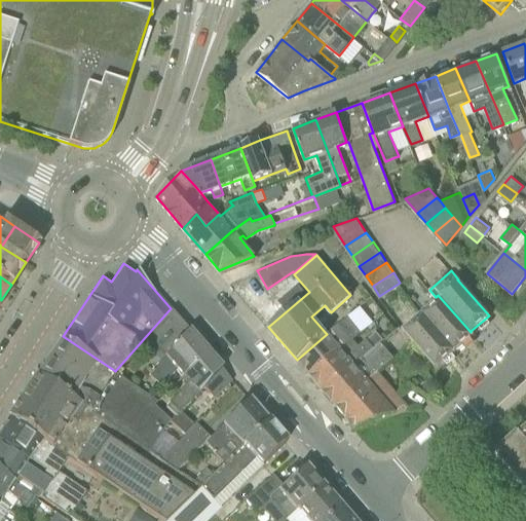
[(418,312),(453,349),(472,333),(471,332),(437,296),(436,297),(418,312)]
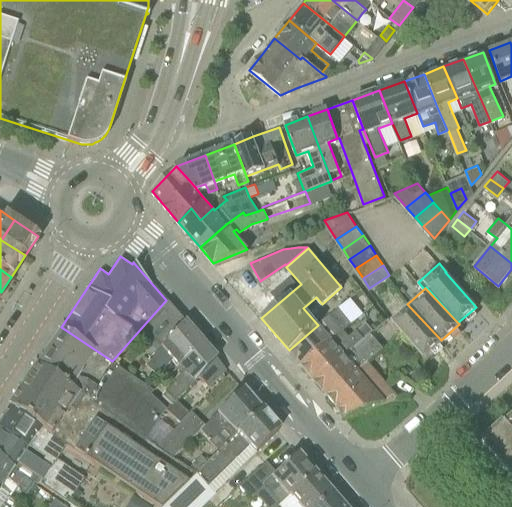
[(289,350),(301,365),(351,322),(363,312),(350,297),(331,314),(330,313),(317,324),(318,325),(289,350)]
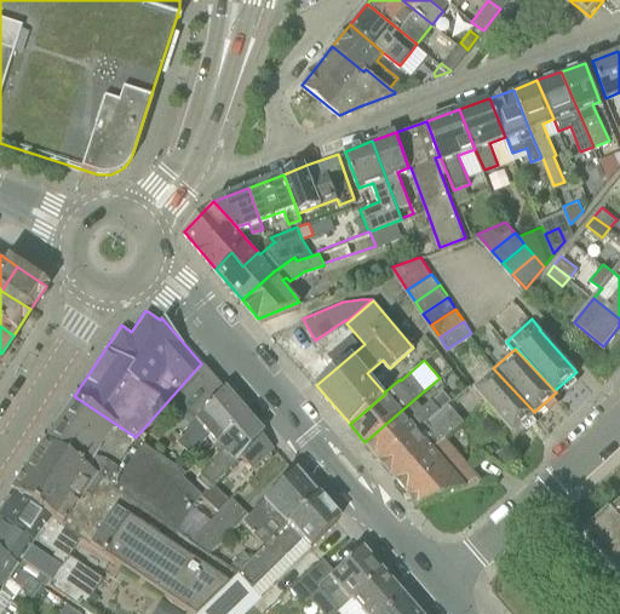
[(164,406),(185,426),(177,437),(176,440),(190,453),(207,434),(213,441),(242,409),(201,363),(164,406)]
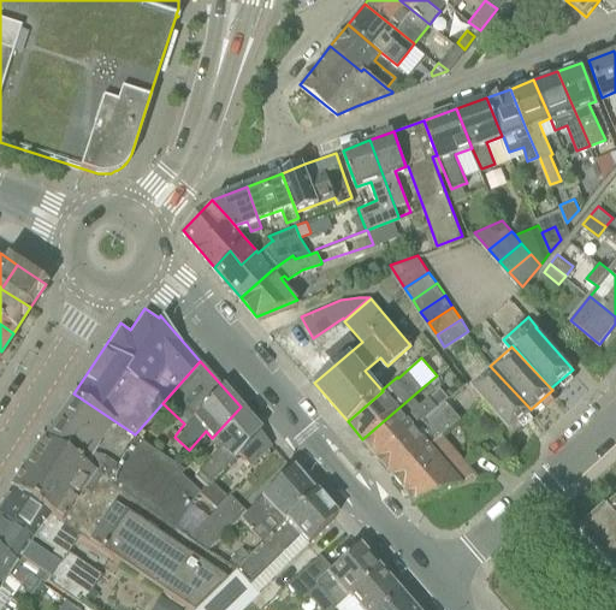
[(468,384),(510,428),(531,409),(490,366),(468,384)]
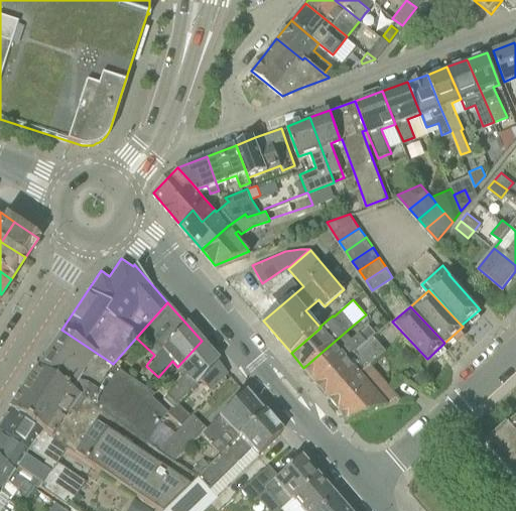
[(367,340),(354,325),(303,368),(317,383),(367,340)]
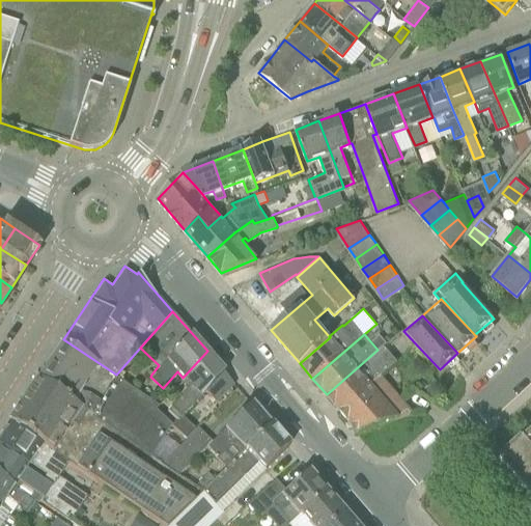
[(115,376),(116,375),(63,339),(37,379),(128,439),(156,408),(159,404),(115,376)]
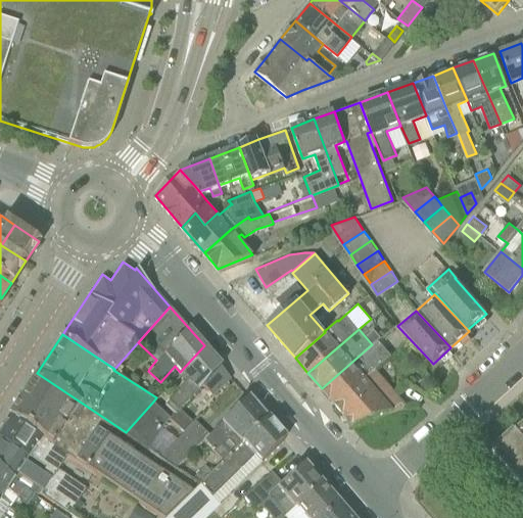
[(376,368),(376,367),(380,364),(380,363),(391,354),(379,338),(372,344),(322,388),(334,404),(376,368)]
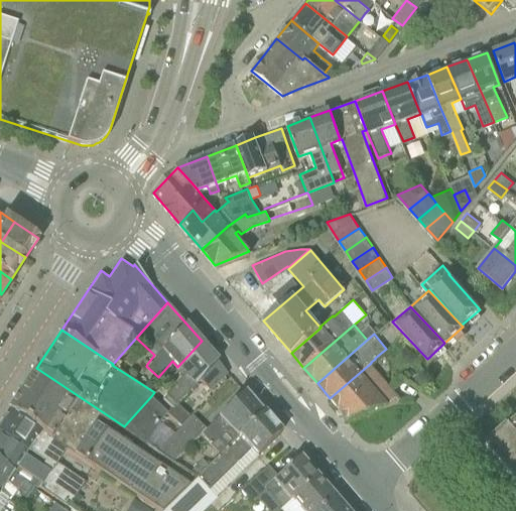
[(185,372),(165,394),(162,397),(172,406),(200,378),(199,377),(217,358),(202,341),(177,367),(178,368),(179,366),(185,372)]
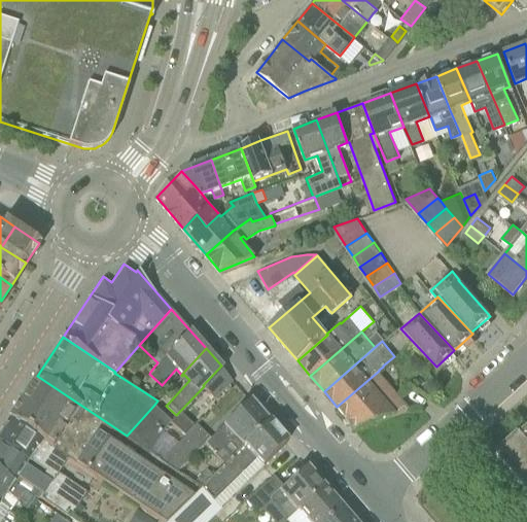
[(203,385),(204,386),(215,395),(232,378),(221,366),(203,385)]
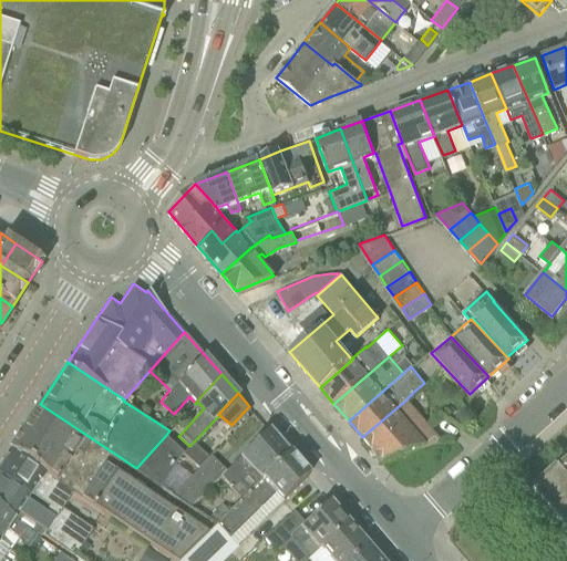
[(362,437),(383,460),(437,439),(442,437),(408,398),(362,437)]
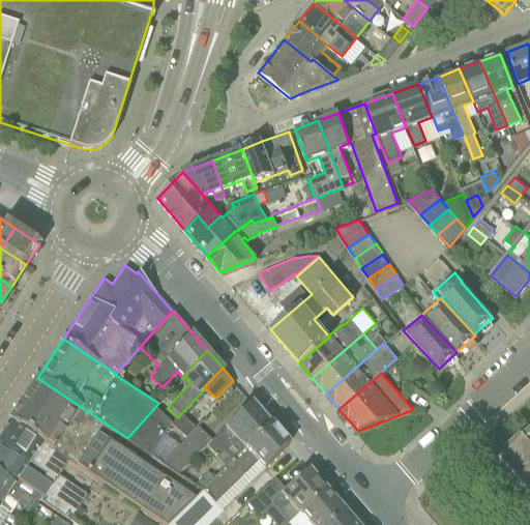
[(37,378),(37,379),(24,399),(183,506),(202,489),(178,473),(160,461),(146,450),(127,438),(37,378)]
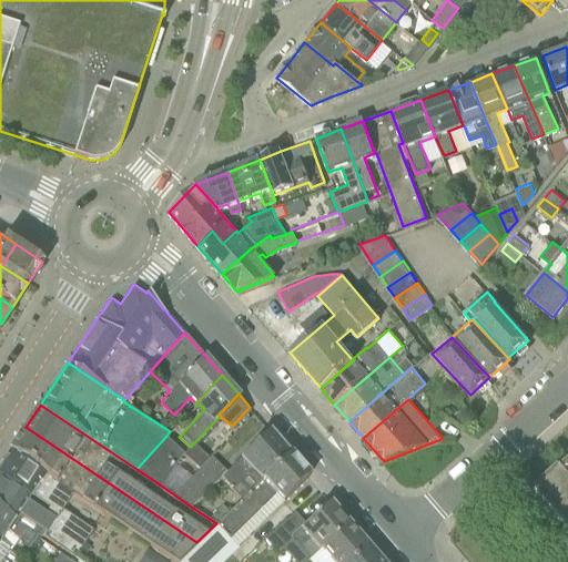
[(460,423),(470,419),(465,408),(455,412),(460,423)]
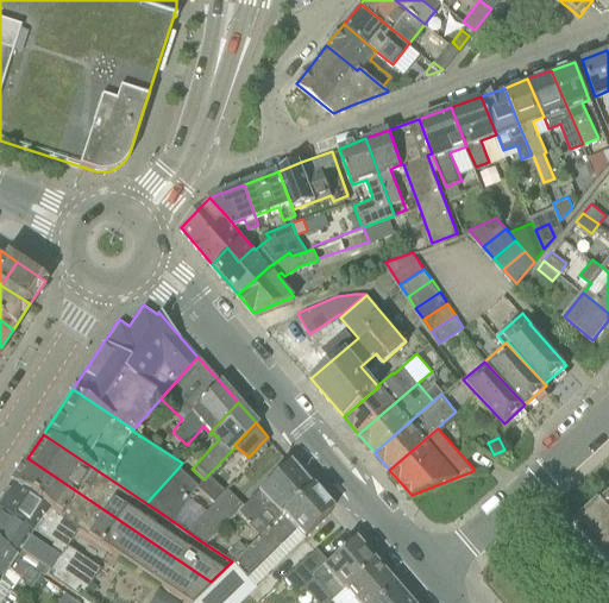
[(79,527),(190,602),(211,582),(27,458),(11,482),(79,527)]
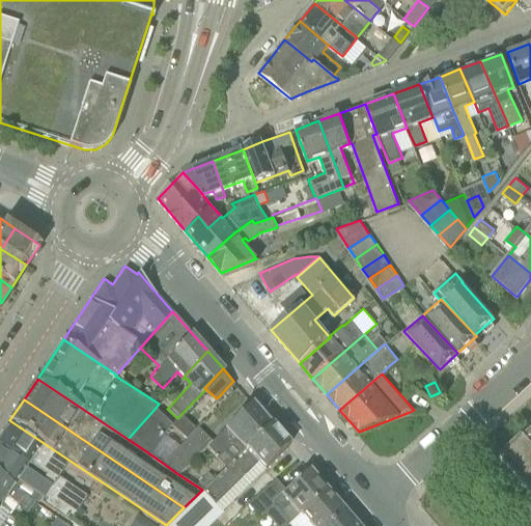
[(270,423),(251,402),(212,441),(207,445),(218,454),(216,455),(226,466),(270,423)]
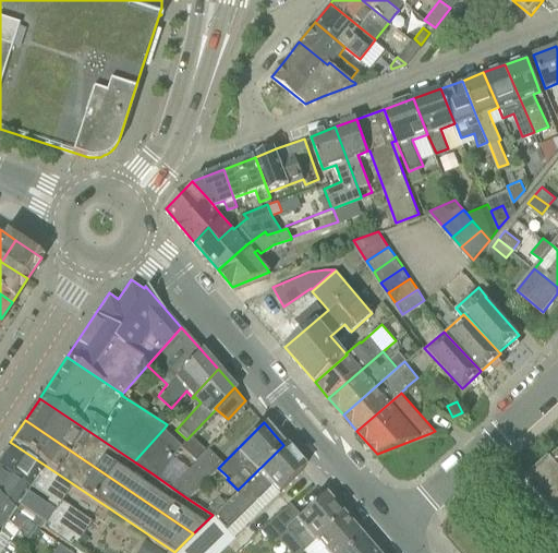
[(164,429),(134,461),(154,475),(172,455),(173,455),(180,445),(164,429)]
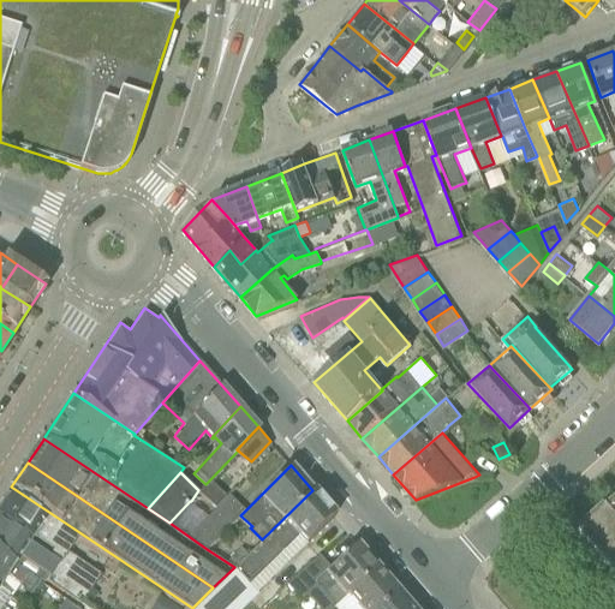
[(79,602),(101,571),(69,549),(79,532),(11,487),(0,503),(0,521),(29,541),(33,535),(61,554),(58,560),(48,574),(45,579),(79,602)]
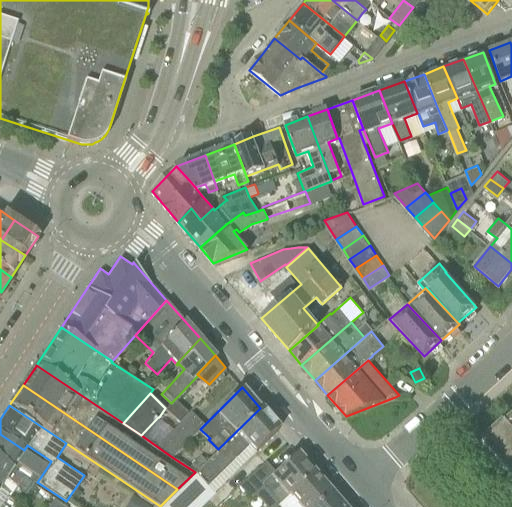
[(218,449),(195,472),(177,489),(160,506),(158,506),(197,506),(278,428),(260,408),(218,449)]
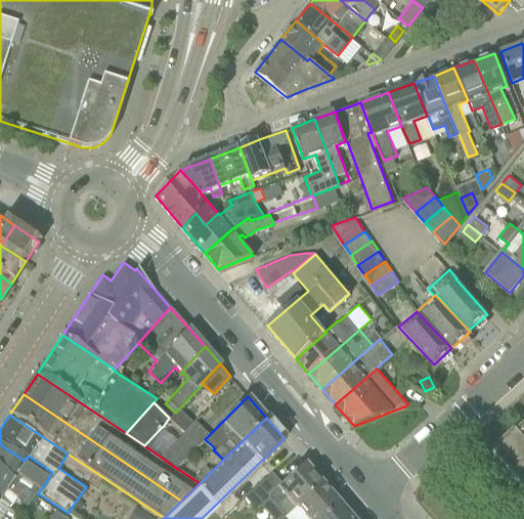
[(176,468),(205,439),(209,435),(194,421),(178,437),(177,436),(159,456),(176,468)]
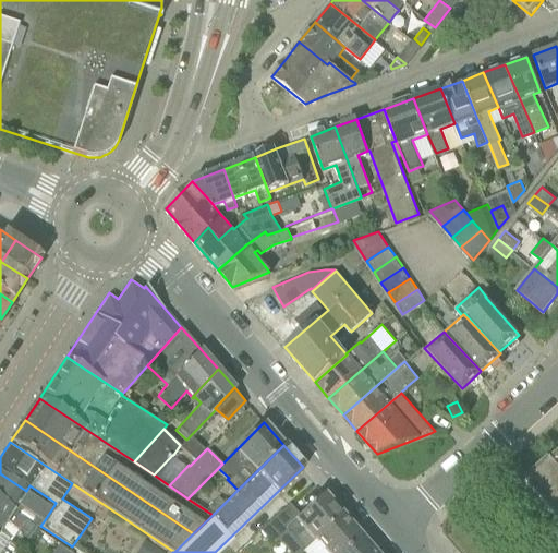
[(557,451),(549,459),(549,458),(525,479),(526,480),(526,481),(557,517),(557,451)]
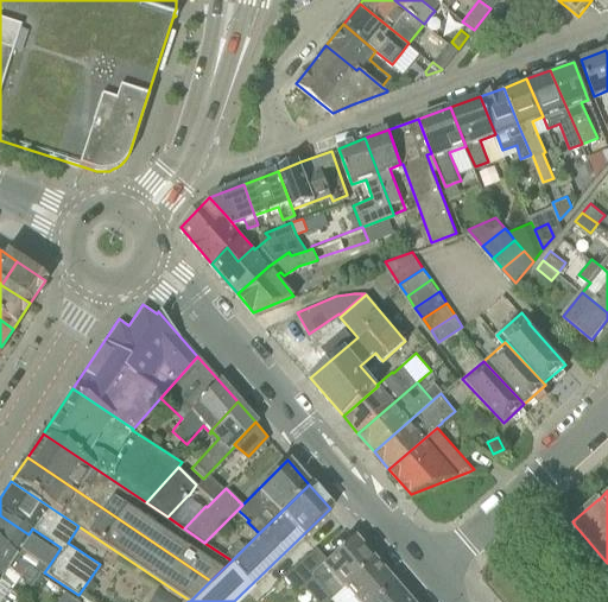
[(57,553),(29,534),(0,515),(0,546),(14,557),(16,555),(19,549),(48,568),(57,553)]
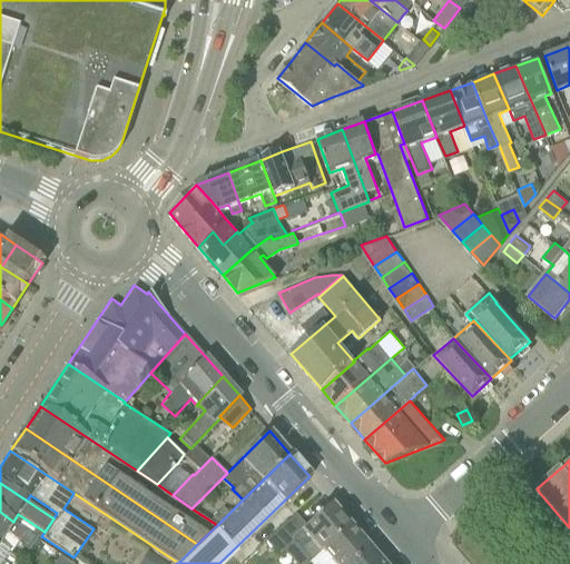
[(311,558),(320,550),(321,548),(322,548),(350,524),(332,502),(306,524),(296,512),(265,538),(277,552),(293,538),(311,558)]
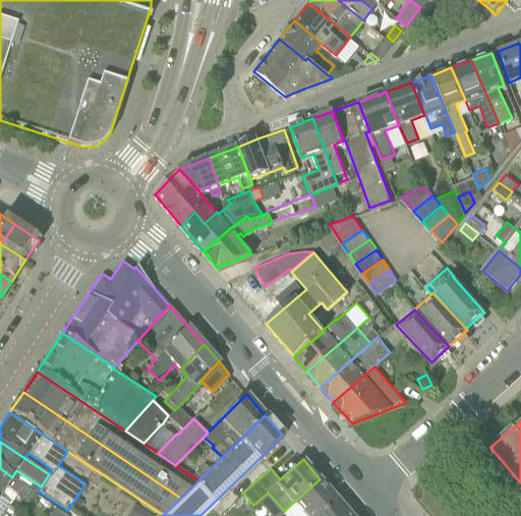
[(12,477),(0,468),(0,494),(5,488),(26,502),(34,490),(13,475),(12,477)]
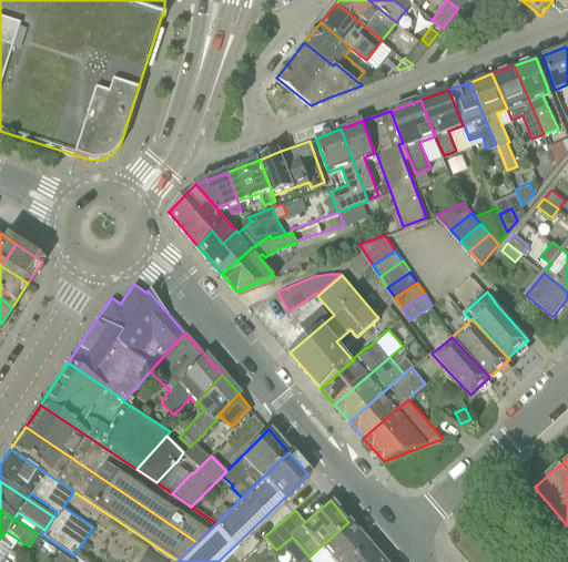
[(321,547),(332,561),(348,561),(368,544),(348,522),(321,547)]
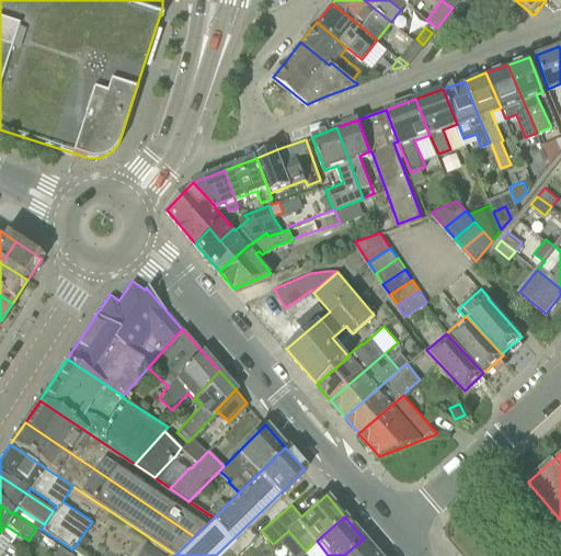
[(0,555),(18,555),(21,552),(8,544),(9,542),(0,536),(0,555)]
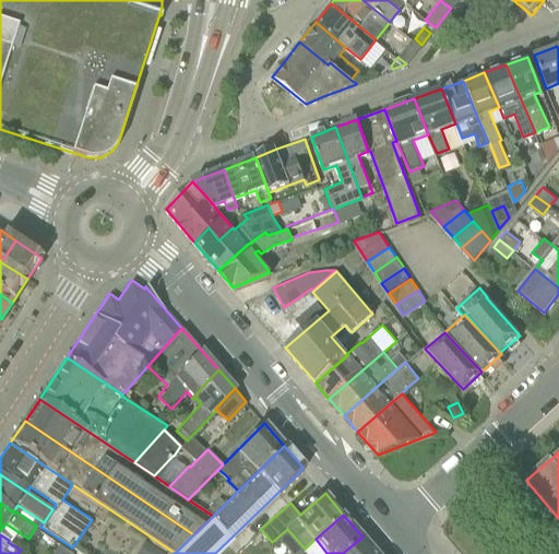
[(377,553),(363,537),(343,553),(377,553)]
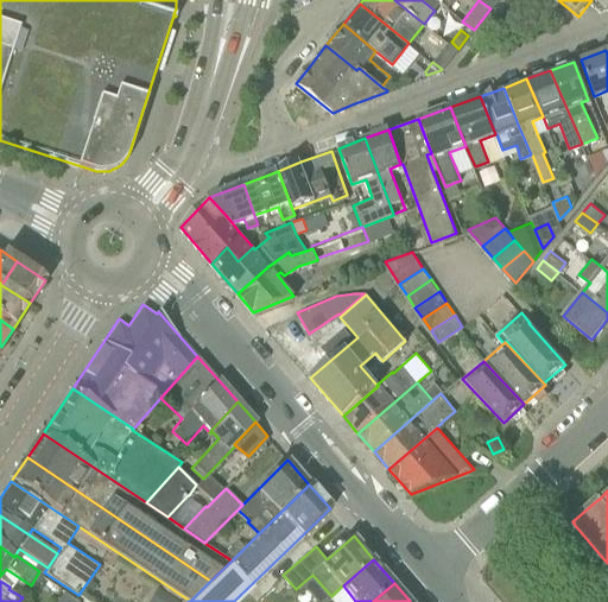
[(158,584),(147,601),(149,601),(169,601),(173,595),(158,584)]
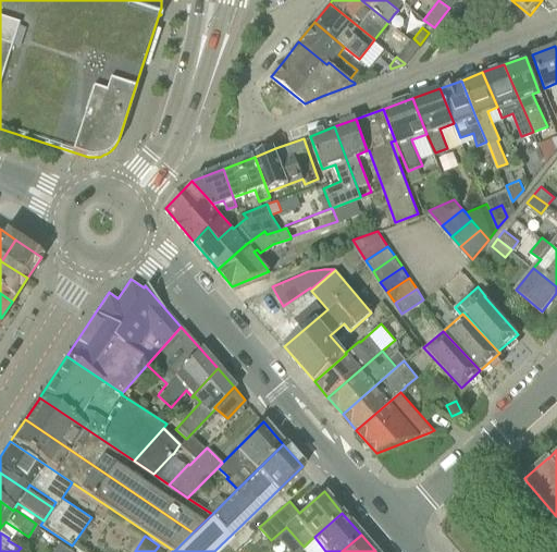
[(58,542),(50,551),(71,551),(72,551),(58,542)]
